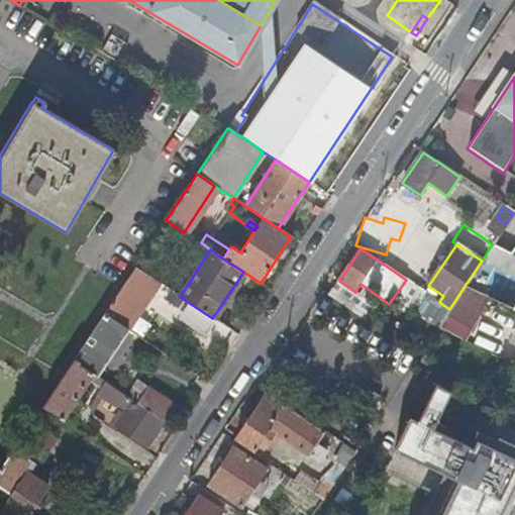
[(126,330),(158,282),(134,267),(102,315),(123,329),(126,330)]
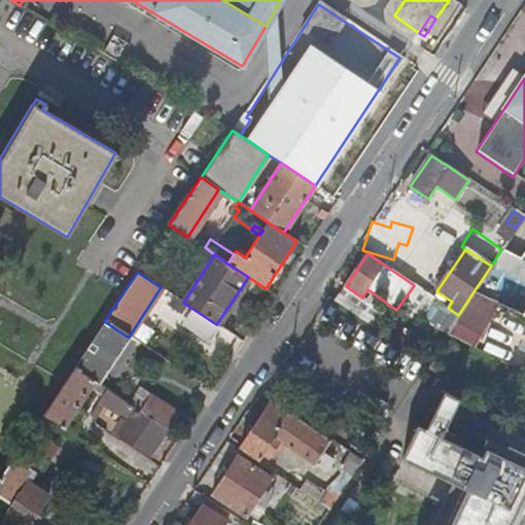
[(240,289),(216,324),(220,327),(244,292),(240,289)]
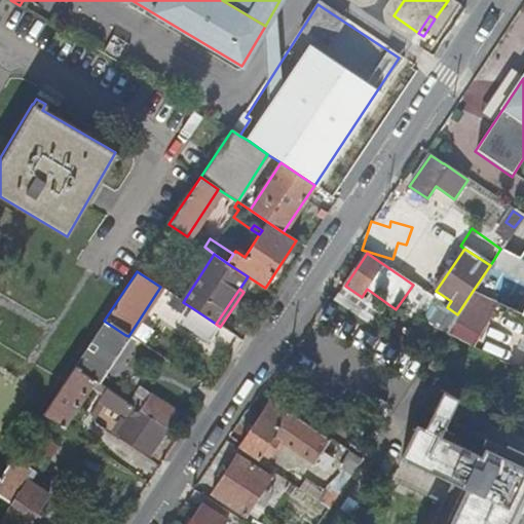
[(497,303),(473,291),(457,314),(451,324),(478,337),(497,303)]
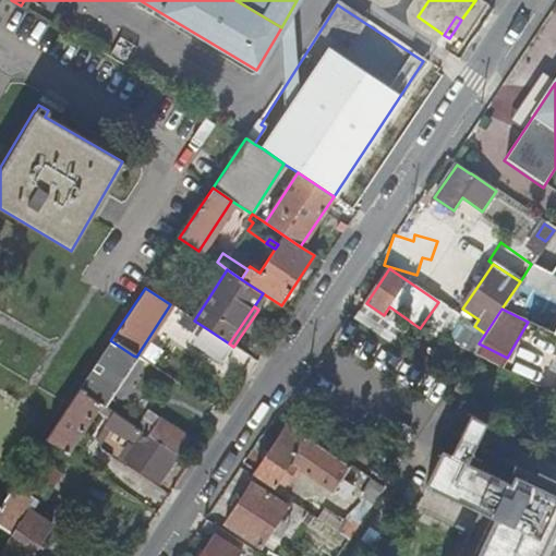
[(364,311),(357,322),(396,349),(403,337),(364,311)]
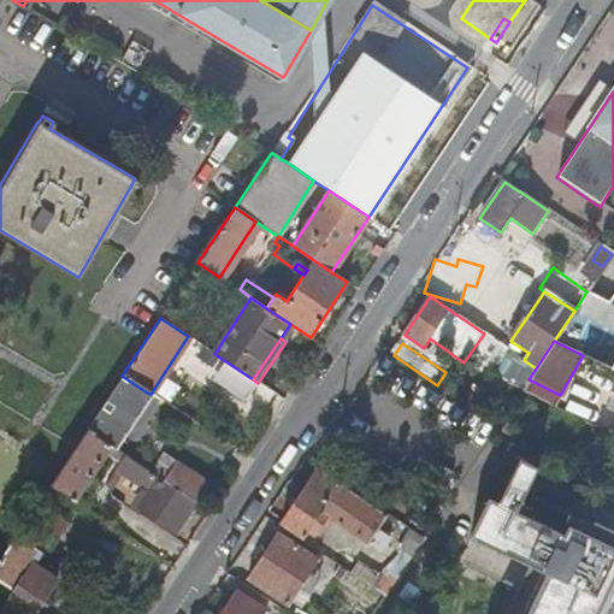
[(507,383),(520,393),(529,379),(536,369),(524,360),(523,360),(507,383)]
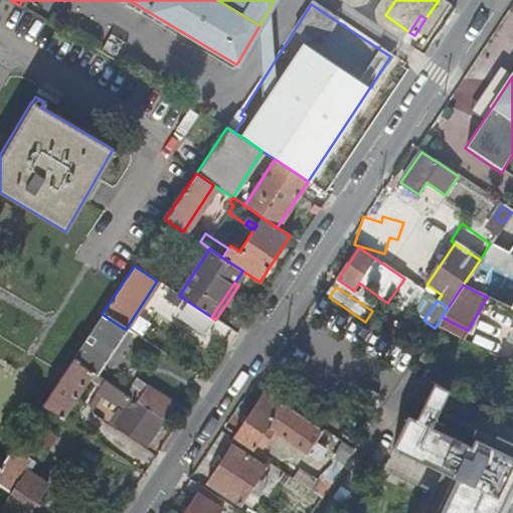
[(205,335),(215,320),(211,317),(190,303),(181,319),(205,335)]
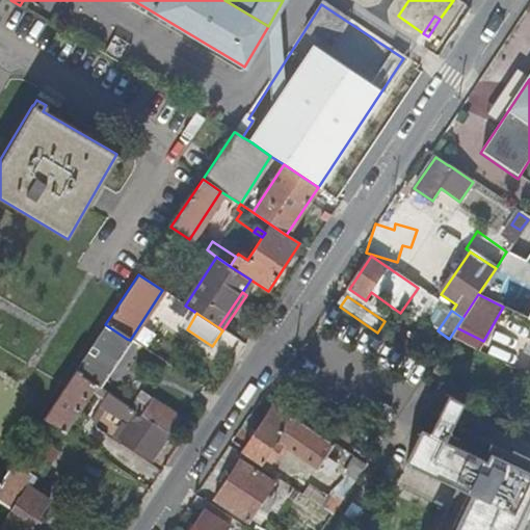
[(113,360),(127,339),(105,324),(75,371),(98,387),(114,361),(113,360)]
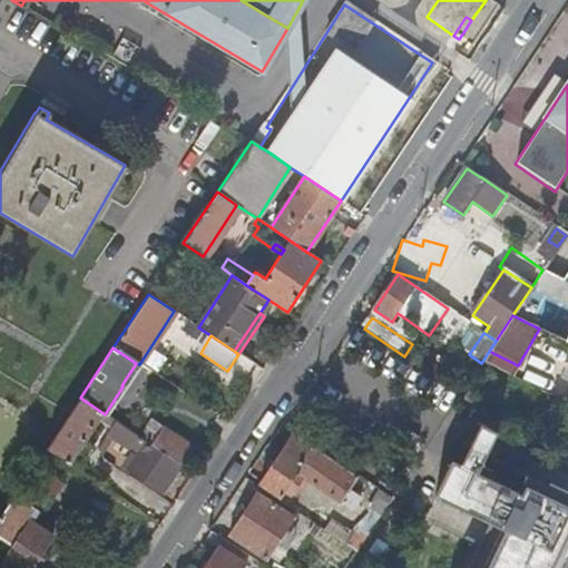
[(130,448),(138,437),(105,414),(80,398),(46,449),(76,469),(79,462),(75,459),(100,420),(111,428),(107,433),(130,448)]
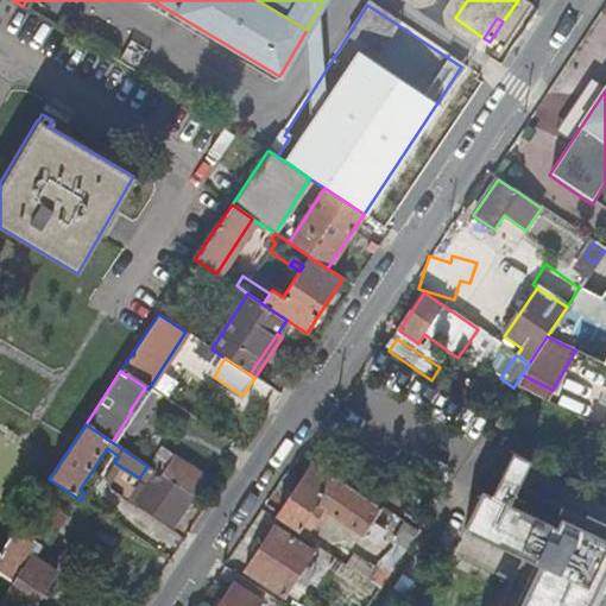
[(162,475),(174,456),(161,448),(149,467),(158,473),(162,475)]
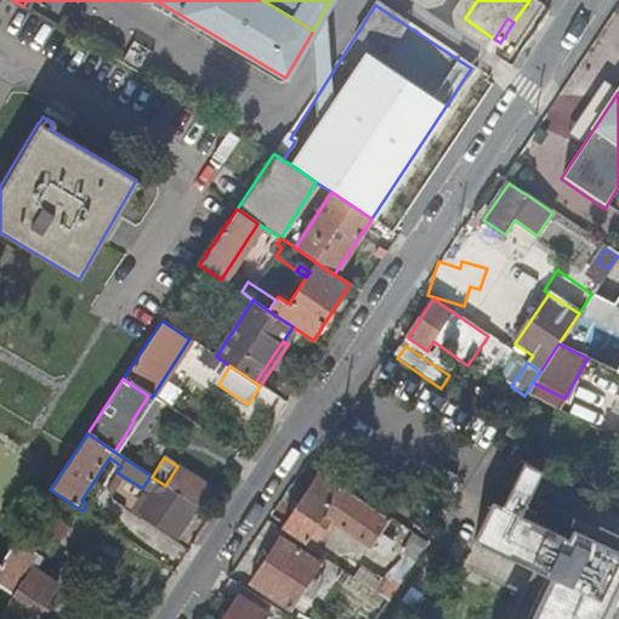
[(614,618),(618,609),(618,540),(534,500),(547,472),(524,461),(503,505),(492,500),(473,543),(533,572),(520,598),(533,605),(526,618),(614,618)]
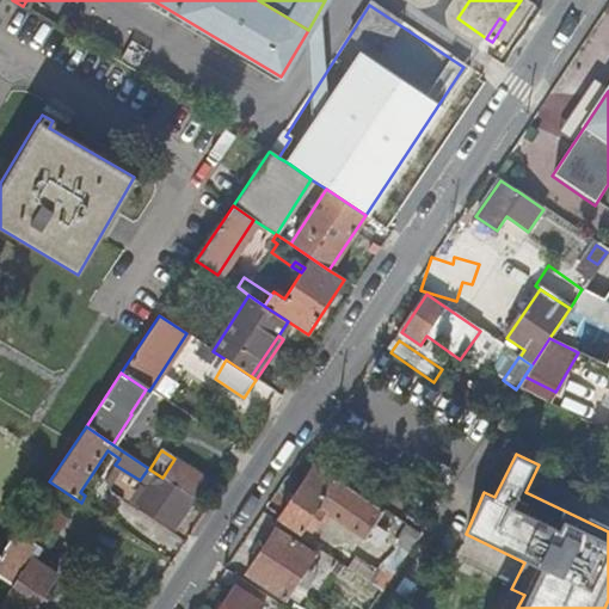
[(174,459),(162,478),(194,498),(195,499),(207,480),(174,459)]
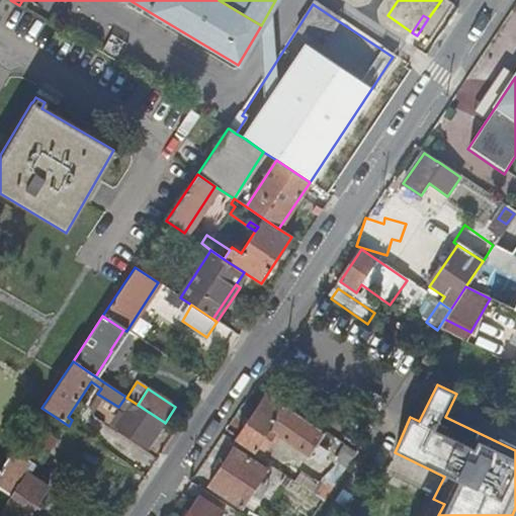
[(285,389),(277,401),(291,411),(301,399),(285,389)]
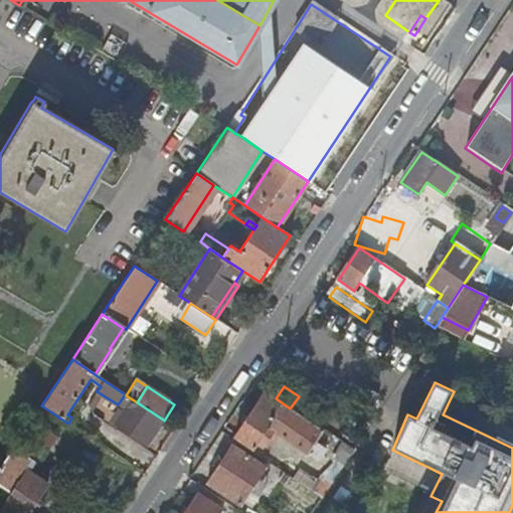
[(308,453),(323,431),(290,408),(276,398),(265,391),(234,437),(253,449),(258,443),(265,447),(275,431),(308,453)]
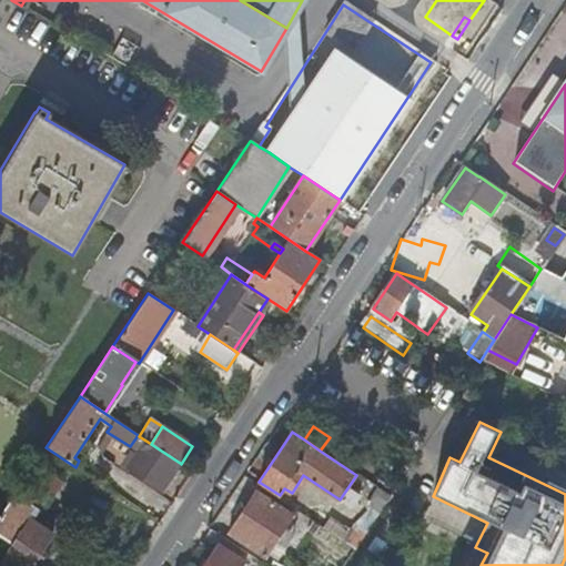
[(120,462),(129,467),(148,442),(139,436),(138,435),(130,446),(120,462)]
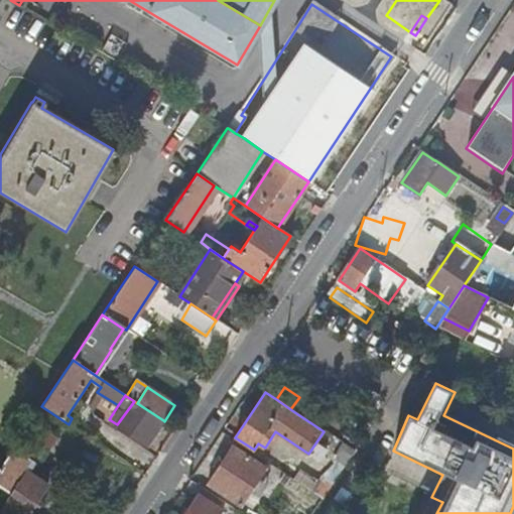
[(147,445),(163,420),(137,403),(134,401),(117,424),(147,445)]
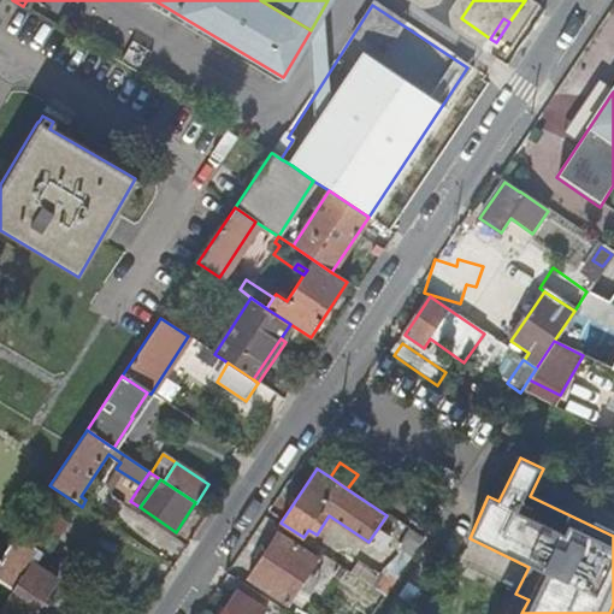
[(68,525),(37,503),(0,559),(0,613),(35,613),(57,579),(34,565),(42,553),(47,555),(68,525)]
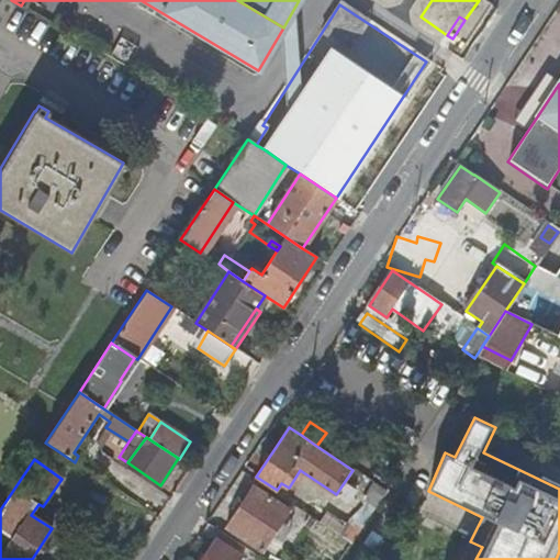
[(367,499),(377,505),(385,492),(360,476),(351,489),(367,499)]
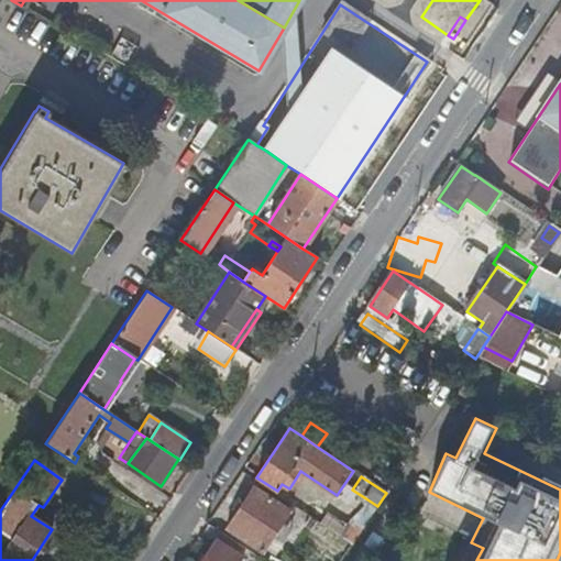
[(273,539),(290,512),(253,487),(227,529),(239,537),(263,553),(268,546),(276,551),(281,543),(273,539)]
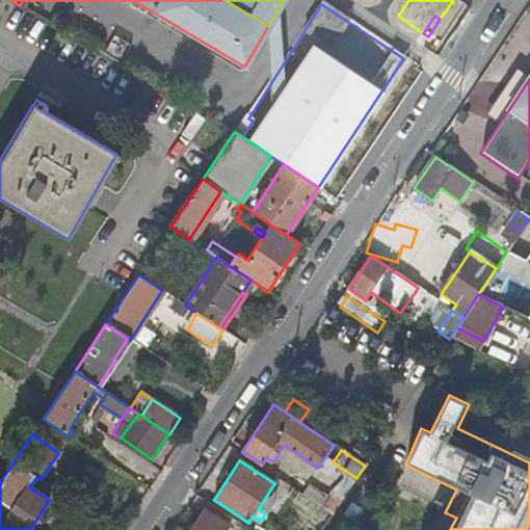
[(309,487),(303,496),(332,515),(356,478),(347,472),(328,500),(309,487)]
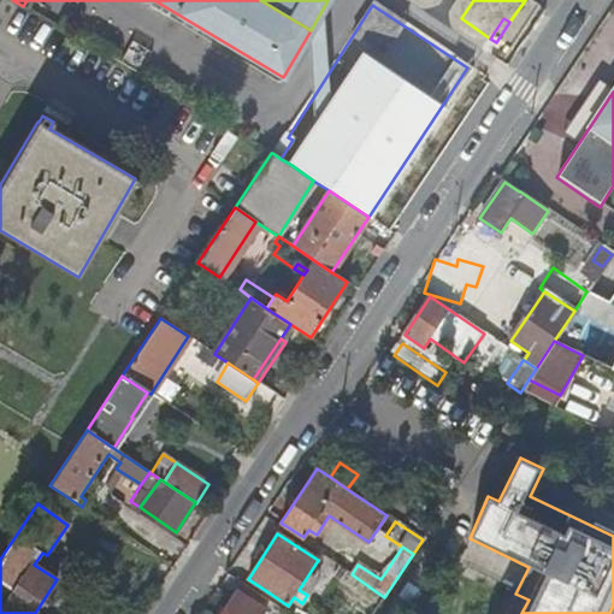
[(263,613),(264,612),(237,594),(223,613),(263,613)]
